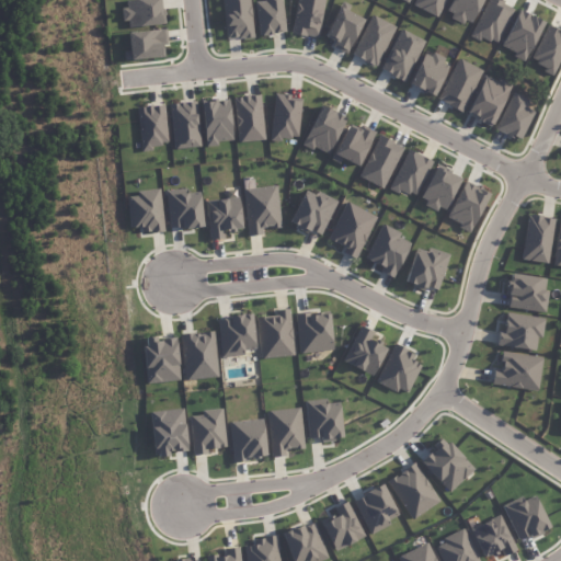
[(222,0),(225,38),(252,37),(250,0),(222,0)]
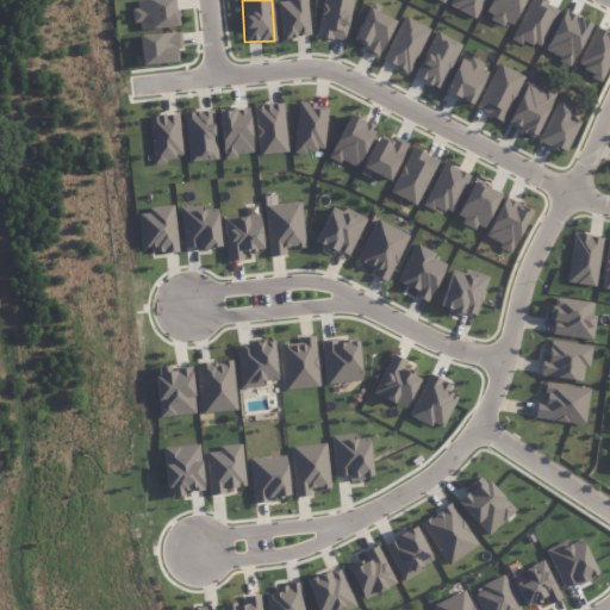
[(309,36),(306,0),(286,0),(286,1),(278,1),(280,37),(309,36)]
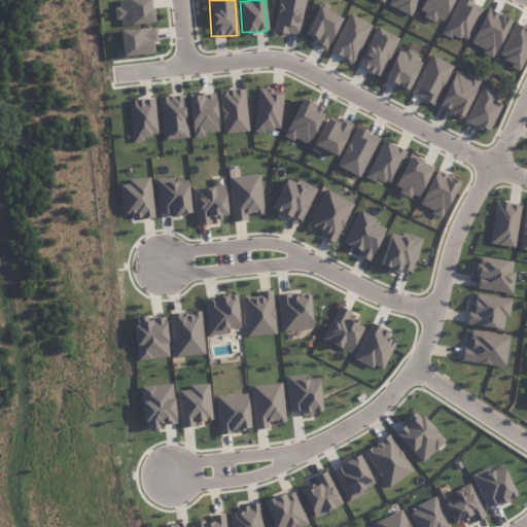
[(297,36),(305,0),(278,0),(272,30),(297,36)]
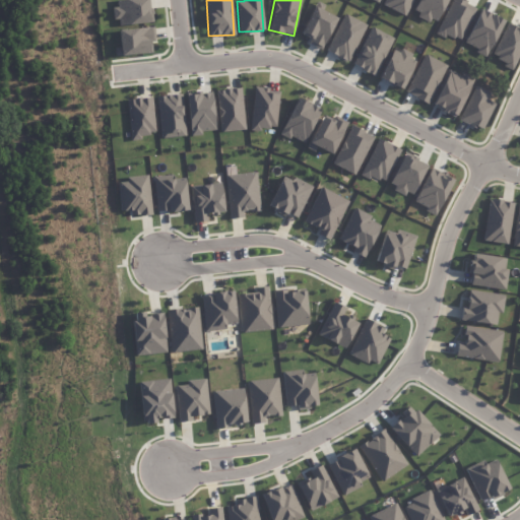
[(412,0),(384,0),(382,4),(405,16),(412,0)]
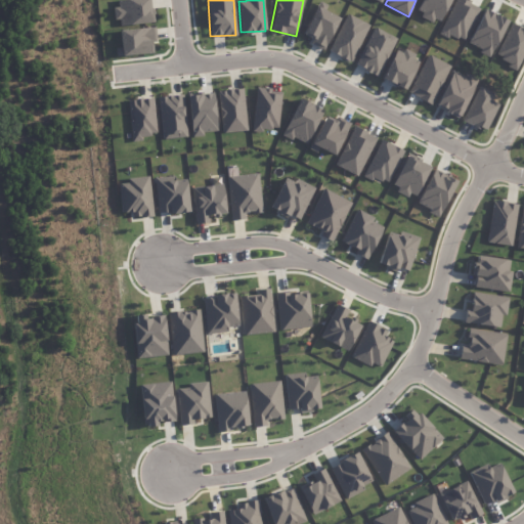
[(439,24),(449,0),(421,0),(416,12),(439,24)]
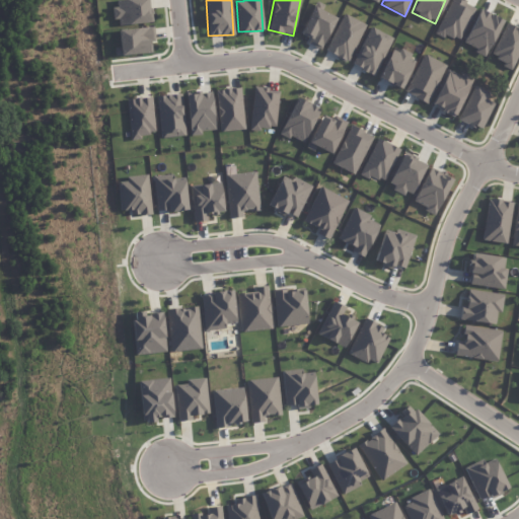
[(475,7),(461,0),(451,0),(436,30),(457,42),(475,7)]
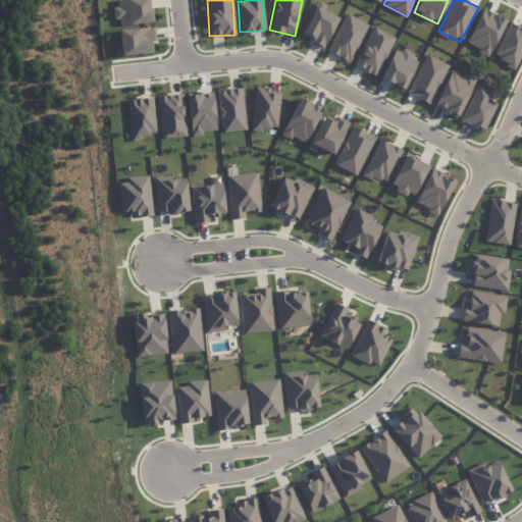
[(337,16),(314,6),(301,39),(324,48),(337,16)]
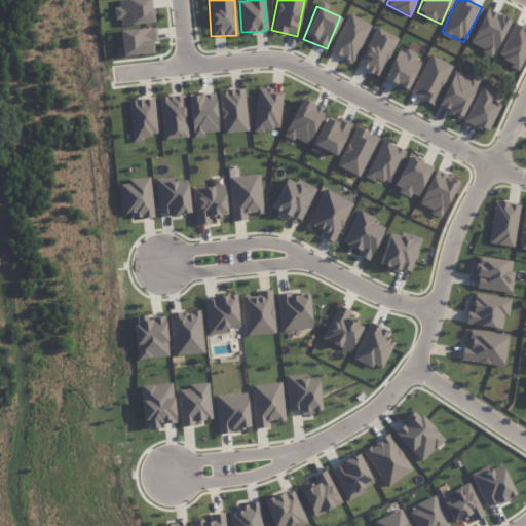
[(493,55),(509,19),(485,9),(470,45),(493,55)]
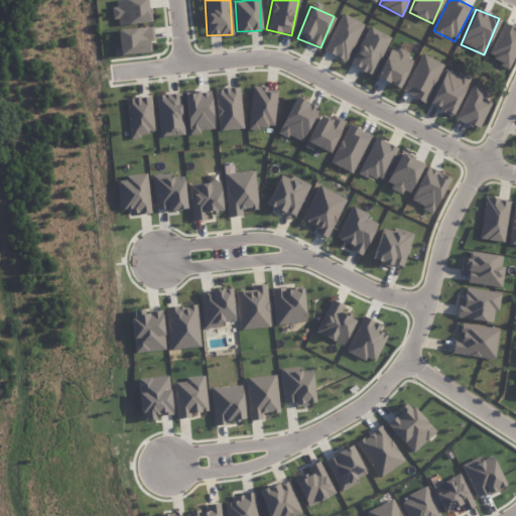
[(324,51),(346,61),(363,23),(341,13),(324,51)]
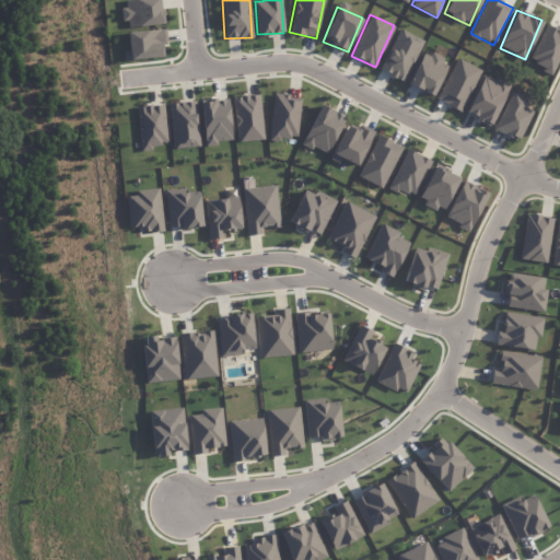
[(559,58),(559,30),(546,24),(528,62),(553,72),(559,58)]
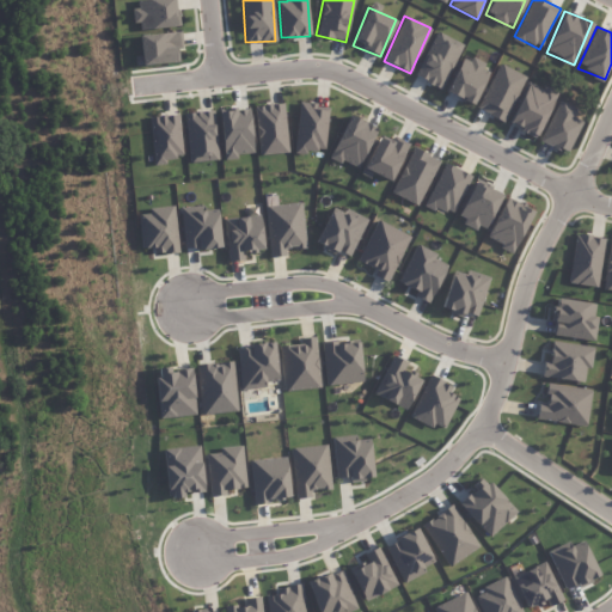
[(415,78),(442,90),(463,43),(435,31),(415,78)]
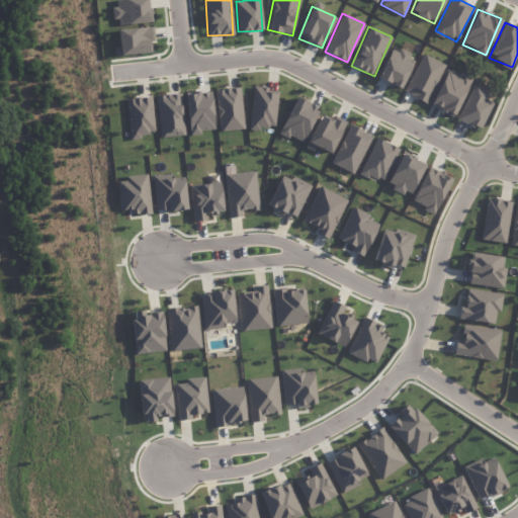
[(392,47),(376,79),(400,91),(415,58),(392,47)]
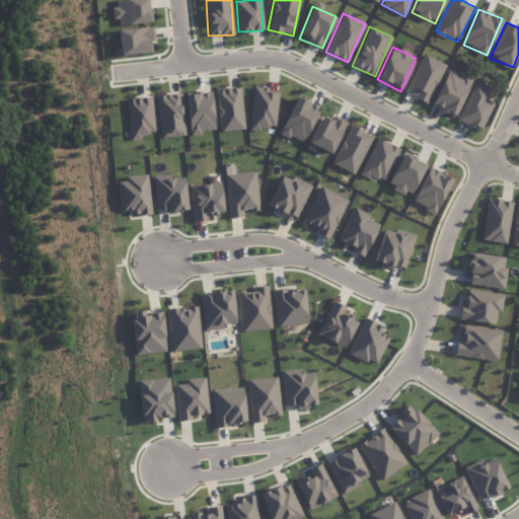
[(446,64),(423,54),(404,92),(428,103),(446,64)]
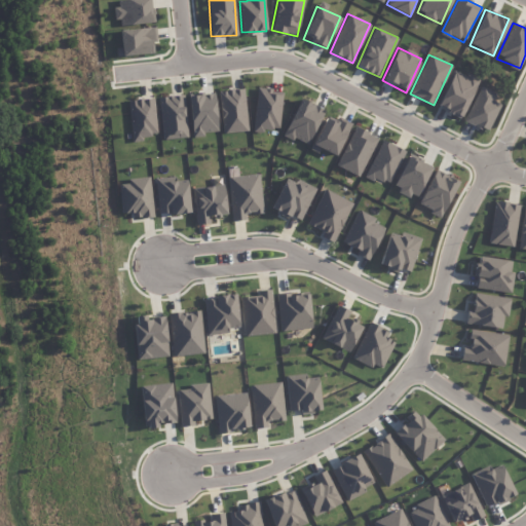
[(479,82),(456,69),(436,106),(458,118),(479,82)]
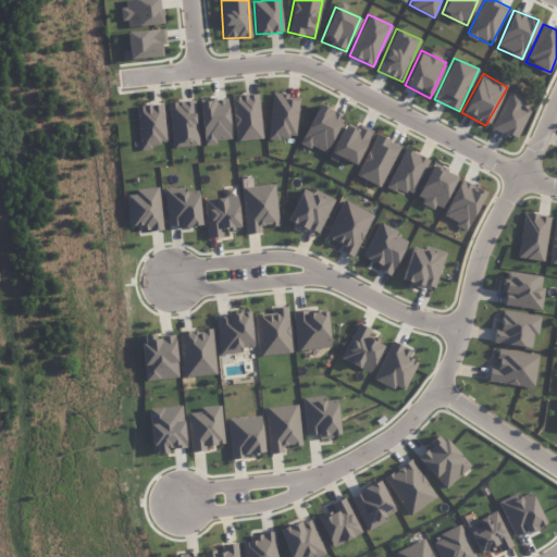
[(521,107),(524,100),(509,91),(491,127),(515,140),(530,111),(521,107)]
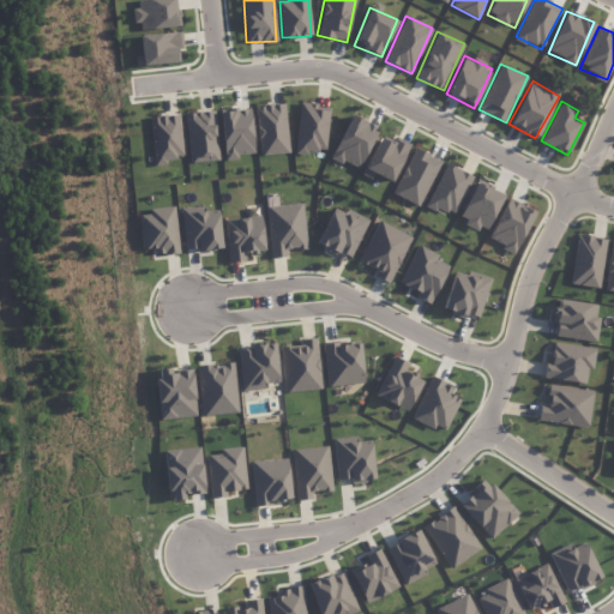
[(254,106),(260,155),(290,151),(284,102),(254,106)]
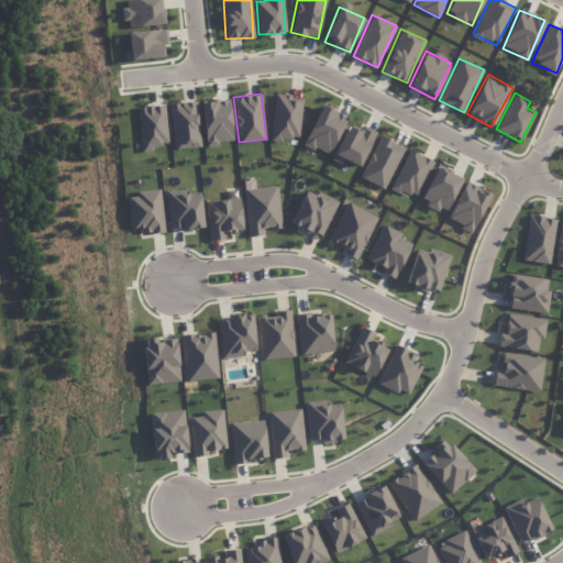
[(301,96),(274,95),(273,138),(299,139),(301,96)]
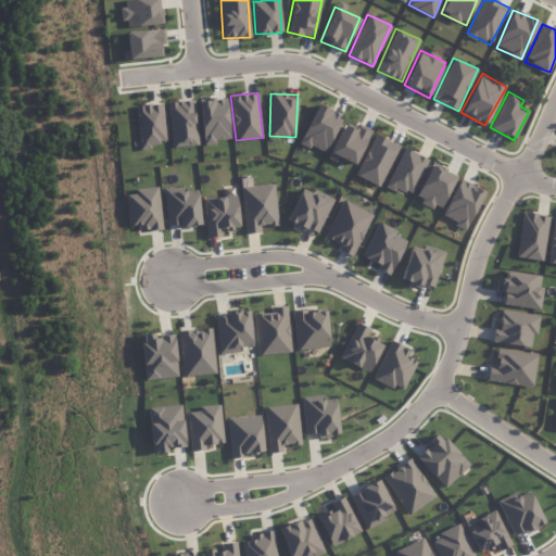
[(229,140),(227,98),(200,99),(202,141),(229,140)]
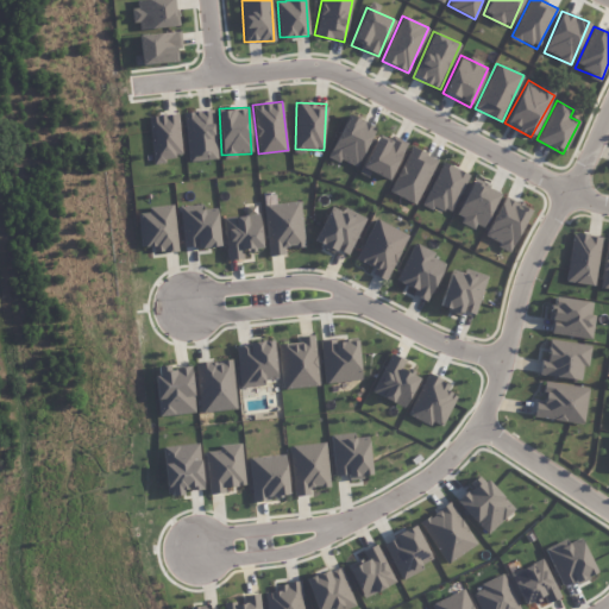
[(184,111),(187,159),(215,158),(213,108),(184,111)]
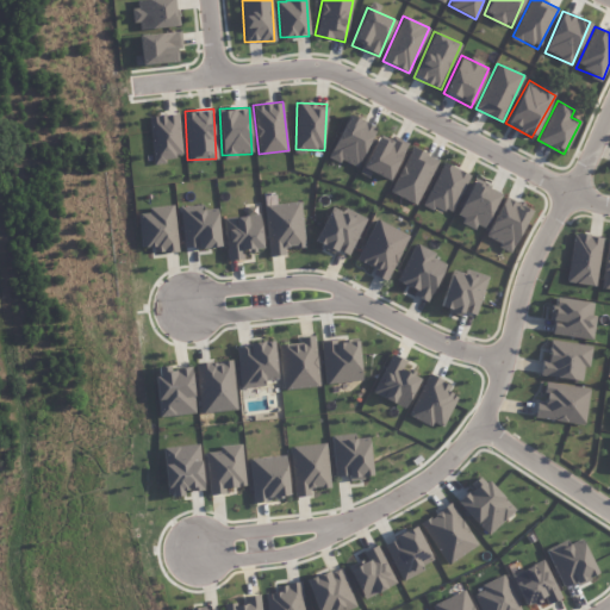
[(149,114),(151,163),(165,163),(165,157),(180,156),(179,113),(149,114)]
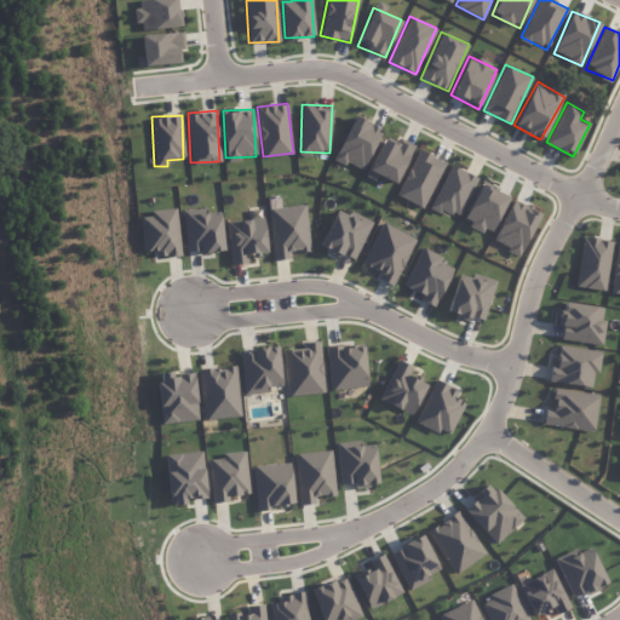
[(365,168),(382,127),(354,115),(345,138),(355,142),(348,161),(365,168)]
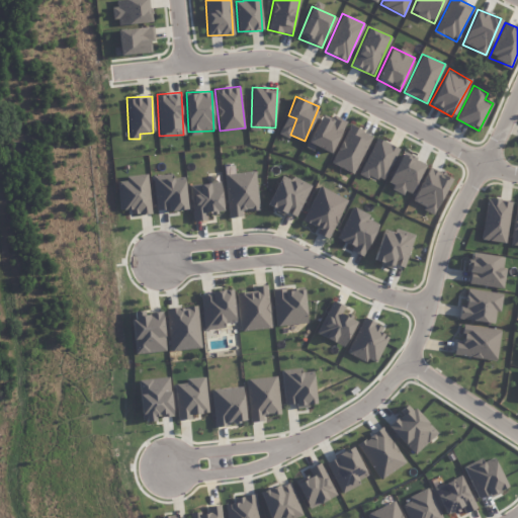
[(308,141),(330,152),(345,122),(323,111),(308,141)]
